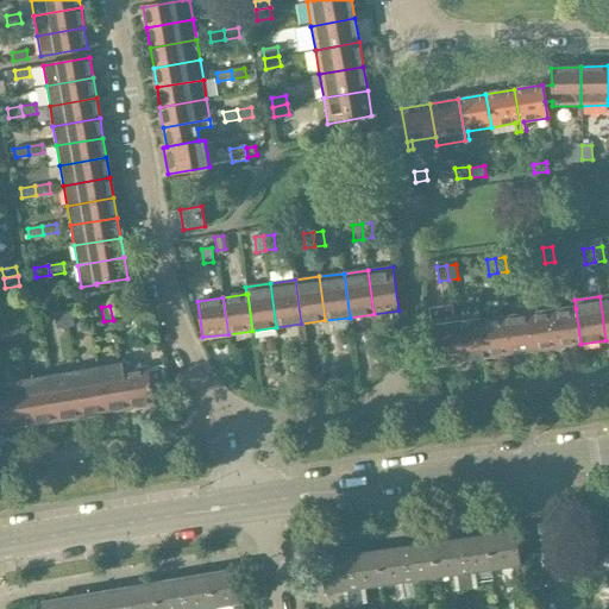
[(576,308),(552,312),(557,347),(581,344),(576,308)]
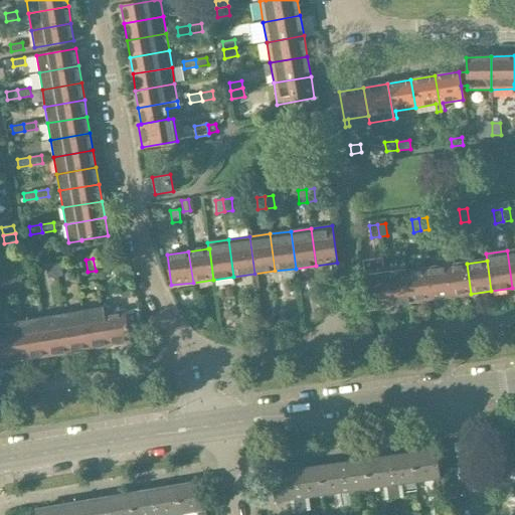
[(60,264),(53,265),(55,277),(62,276),(60,264)]
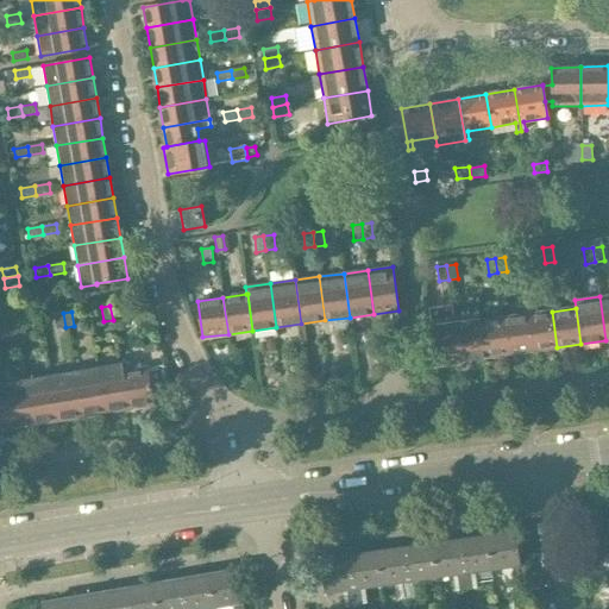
[(552,312),(527,314),(533,351),(557,347),(552,312)]
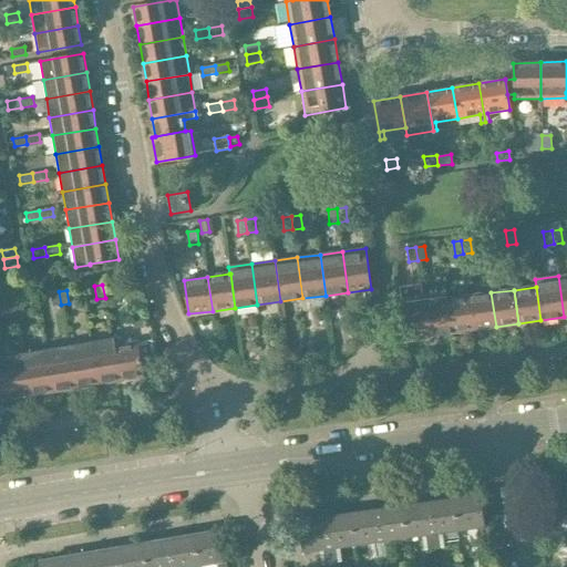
[(53,307),(61,305),(59,291),(51,294),(53,307)]
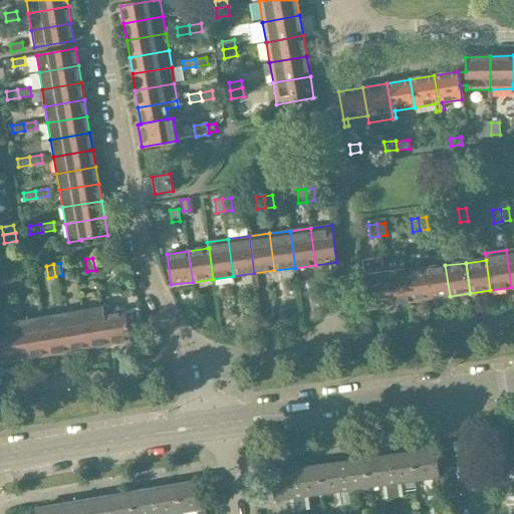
[(404,264),(382,267),(388,304),(409,302),(405,271),(404,264)]
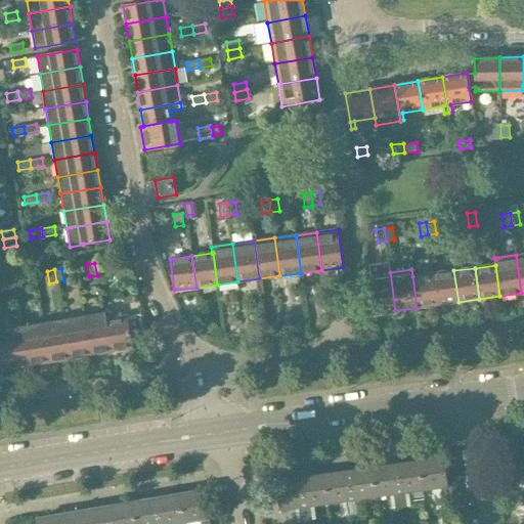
[(453,270),(433,273),(437,305),(459,302),(453,270)]
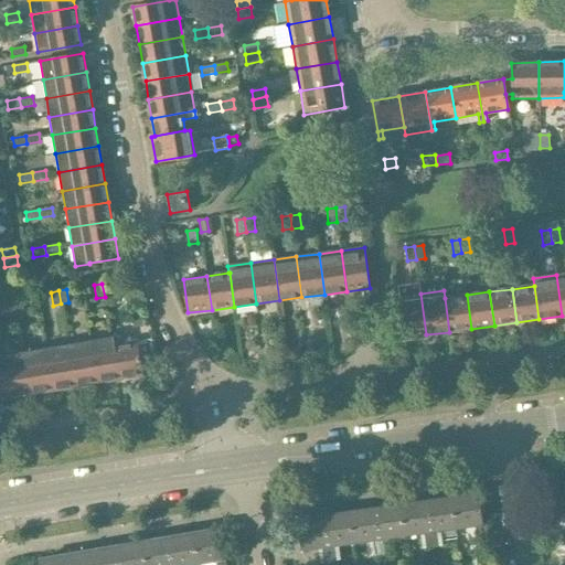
[(420,294),(397,297),(403,338),(426,334),(420,294)]
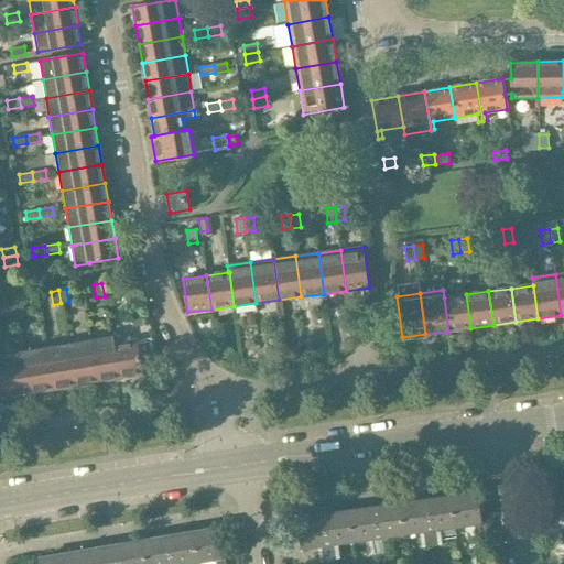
[(466,294),(444,297),(448,332),(470,328),(466,294)]
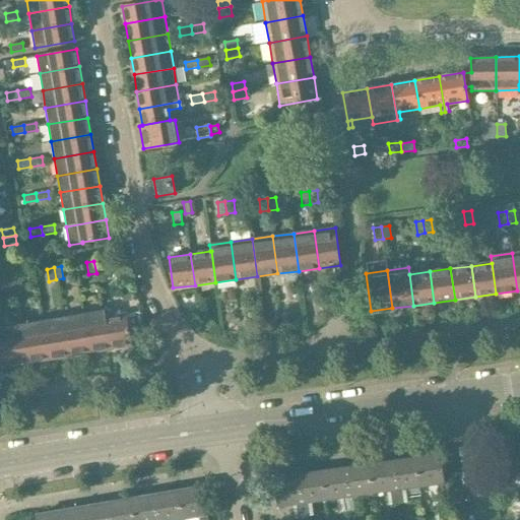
[(20,273),(12,274),(14,286),(22,285),(20,273)]
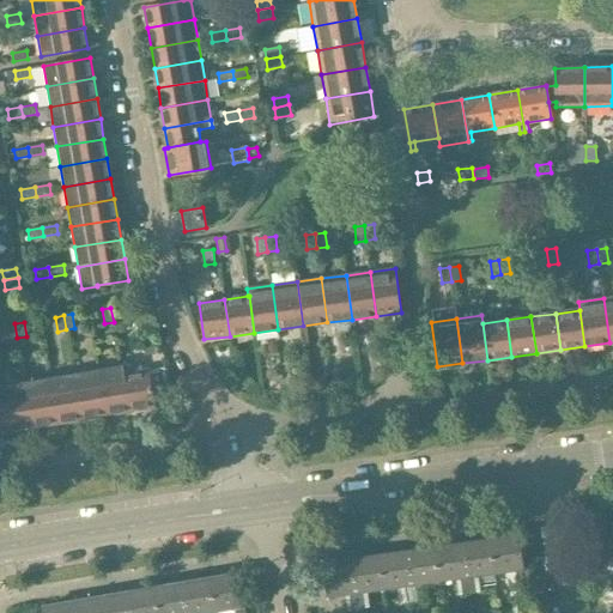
[(8,340),(17,338),(14,323),(6,326),(8,340)]
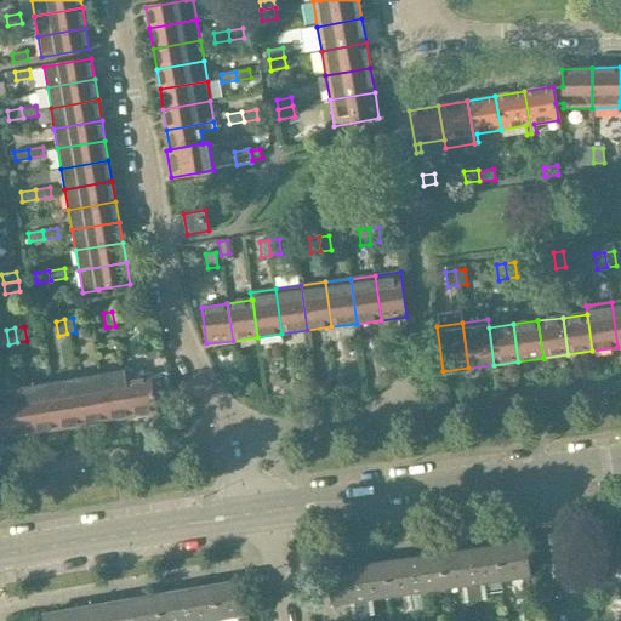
[(142,343),(147,359),(158,357),(153,340),(142,343)]
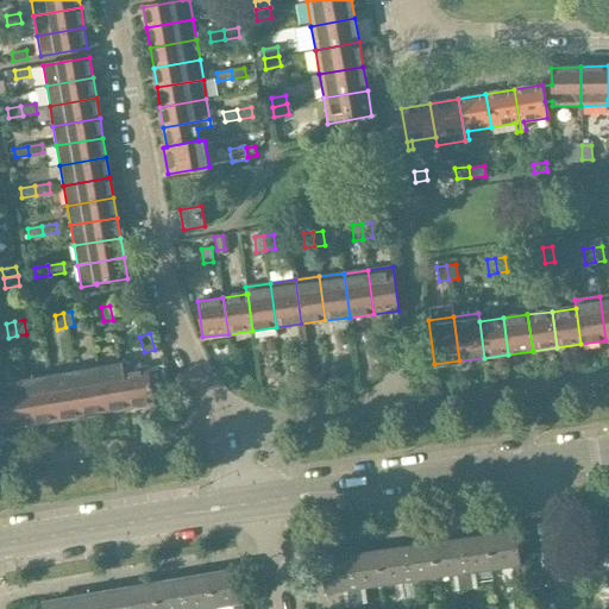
[(121,363),(98,366),(105,413),(130,408),(124,372),(121,363)]
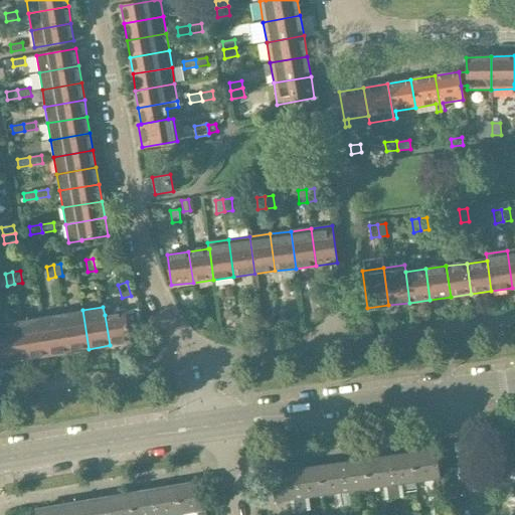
[(82,310),(61,314),(68,352),(89,349),(82,310)]
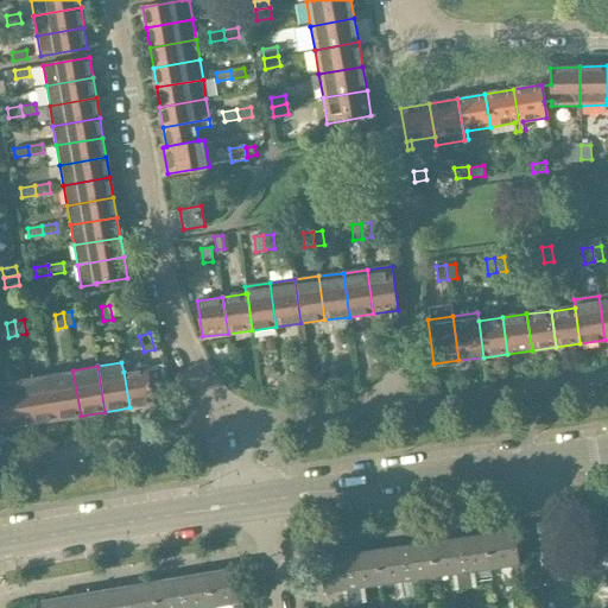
[(147,367),(124,372),(130,407),(153,404),(147,367)]
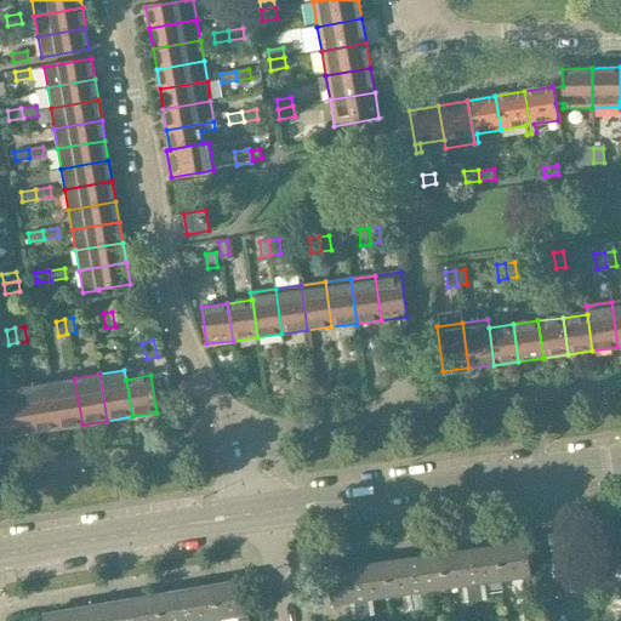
[(74,379),(50,382),(58,429),(83,425),(74,379)]
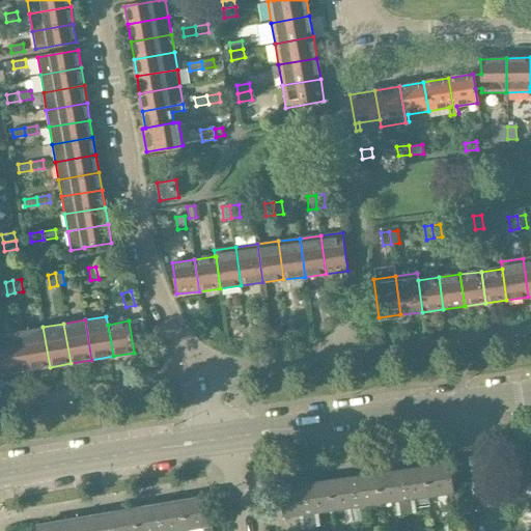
[(43,327),(22,331),(28,370),(50,367),(43,327)]
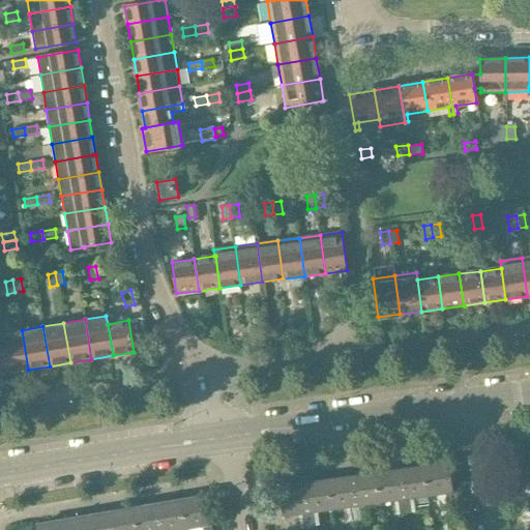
[(22,330),(0,333),(7,374),(28,370),(22,330)]
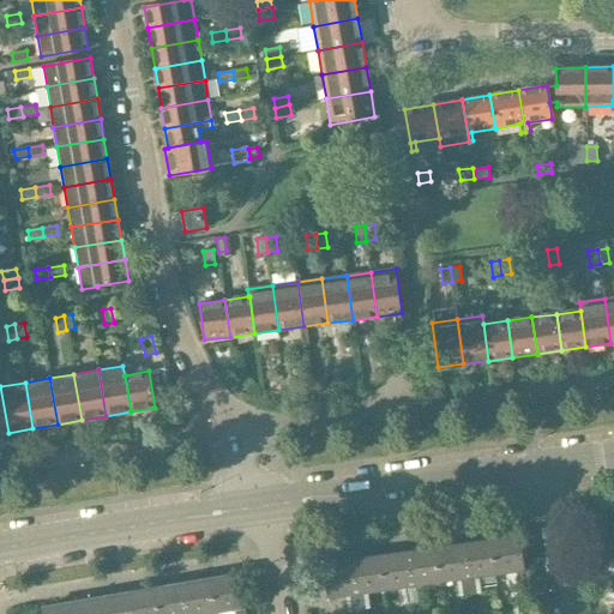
[(613,572),(613,523),(587,528),(591,559),(612,557),(613,572)]
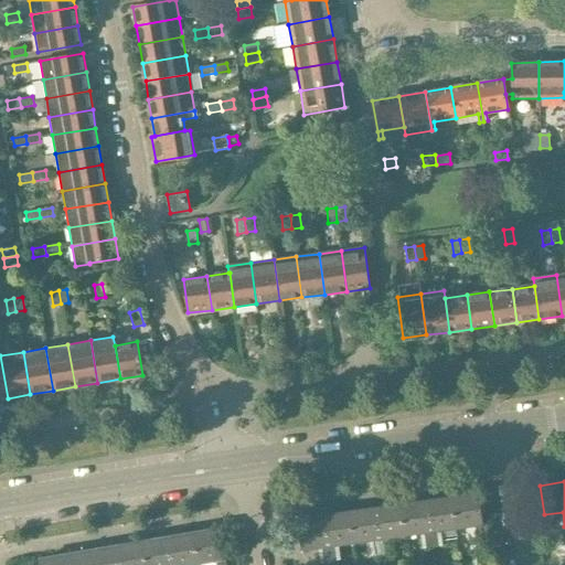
[(478,494),(451,498),(456,526),(475,524),(477,540),(484,539),(478,494)]
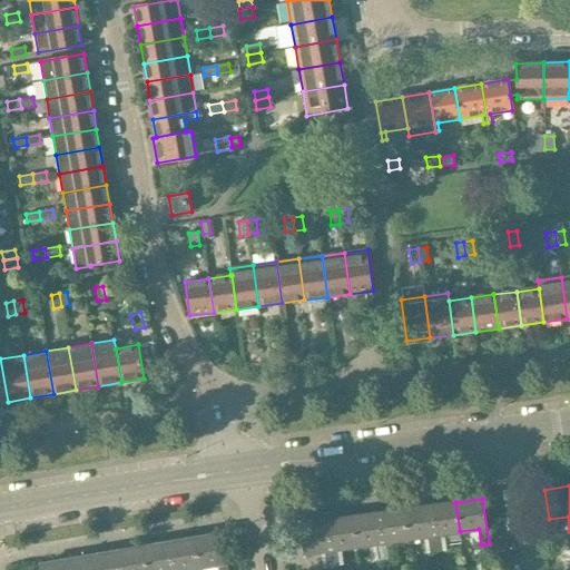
[(455,502),(430,507),(436,551),(444,550),(442,534),(460,531),(455,502)]
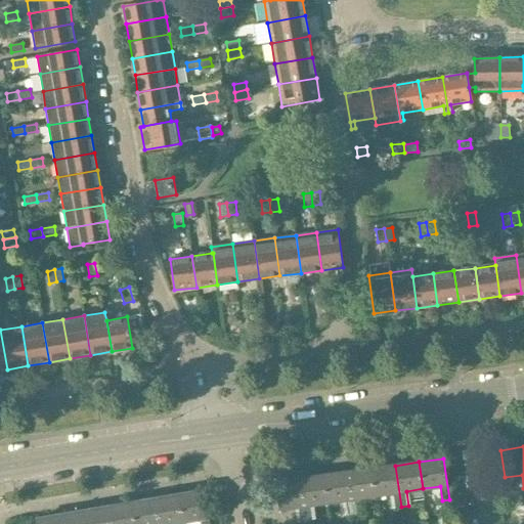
[(395,466),(372,469),(376,495),(392,492),(394,508),(401,507),(395,466)]
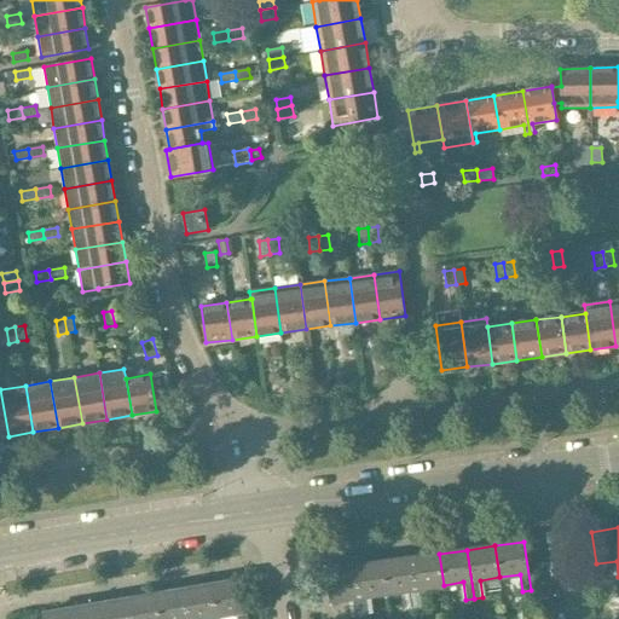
[(439,554),(411,557),(418,607),(426,606),(423,588),(444,585),(439,554)]
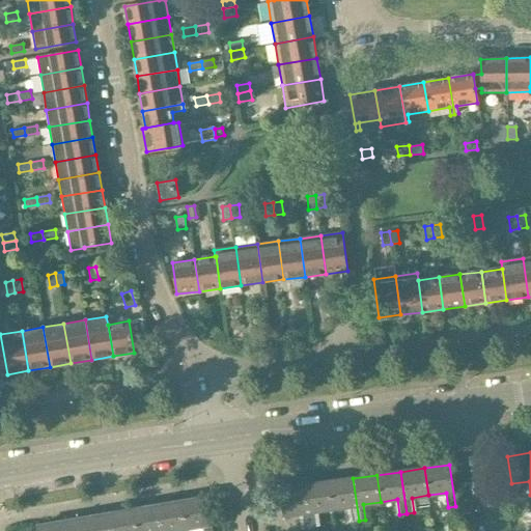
[(353,478),(329,481),(333,508),(350,506),(352,522),(359,521),(353,478)]
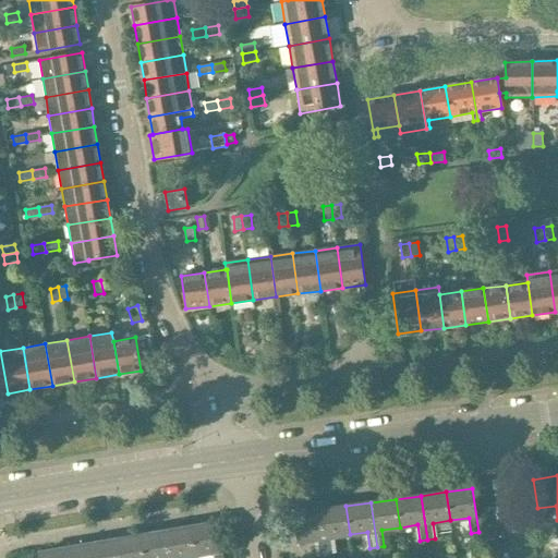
[(346,506),(320,510),(326,554),(334,553),(331,537),(350,534),(346,506)]
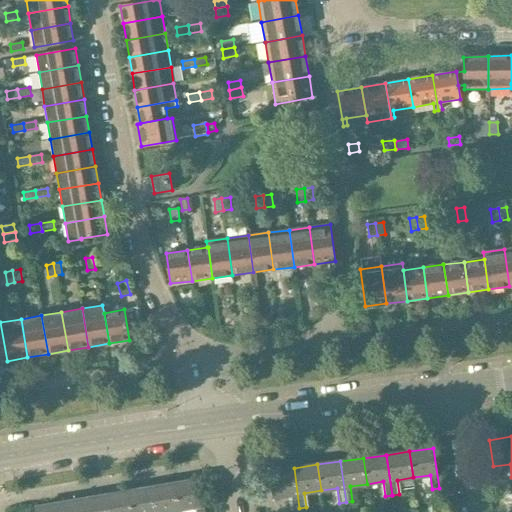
[(293,509),(299,508),(294,468),(270,471),(274,497),(291,495),(293,509)]
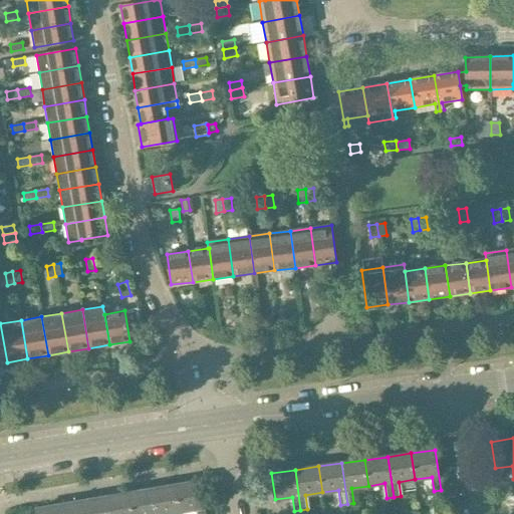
[(205,513),(200,481),(176,486),(180,511),(197,509),(197,513),(205,513)]
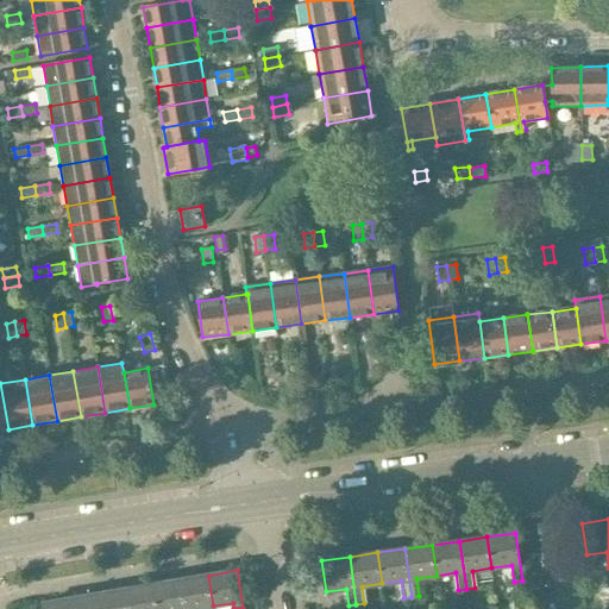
[(195,608),(213,606),(208,576),(181,581),(186,608),(195,608)]
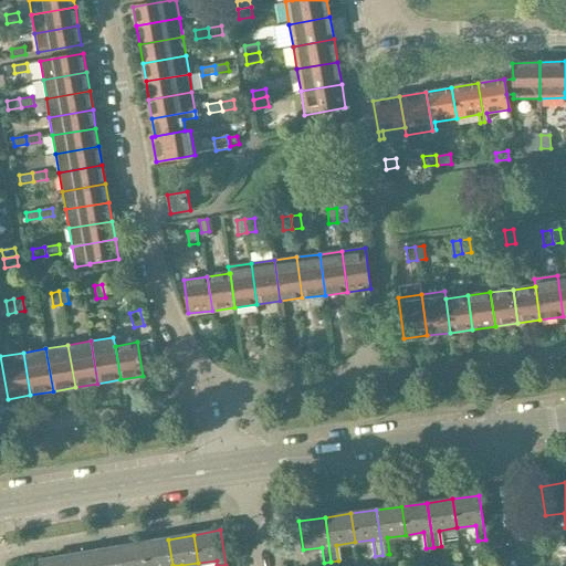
[(173,565),(168,540),(143,544),(146,565),(173,565)]
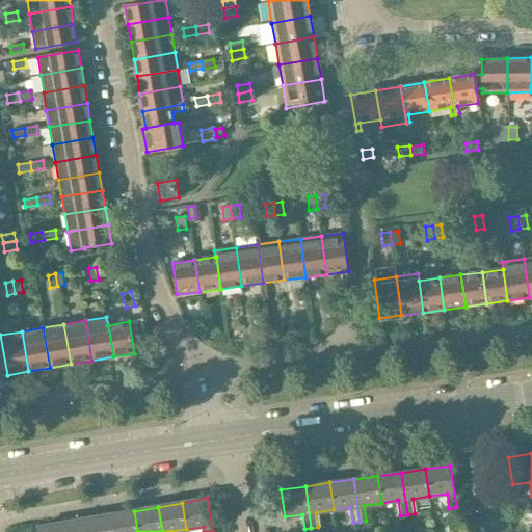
[(137,531),(134,511),(110,515),(112,531),(137,531)]
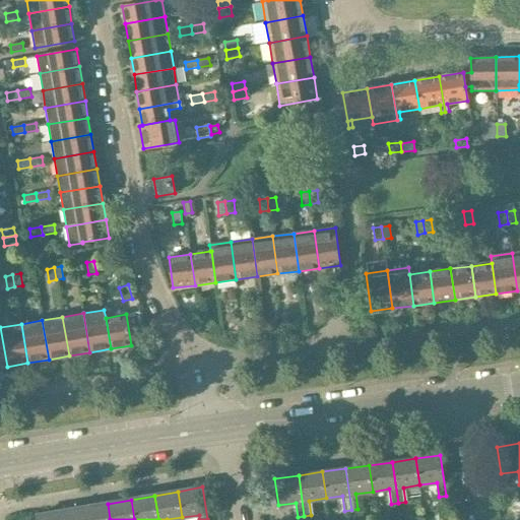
[(110,519),(108,504),(84,508),(85,519),(110,519)]
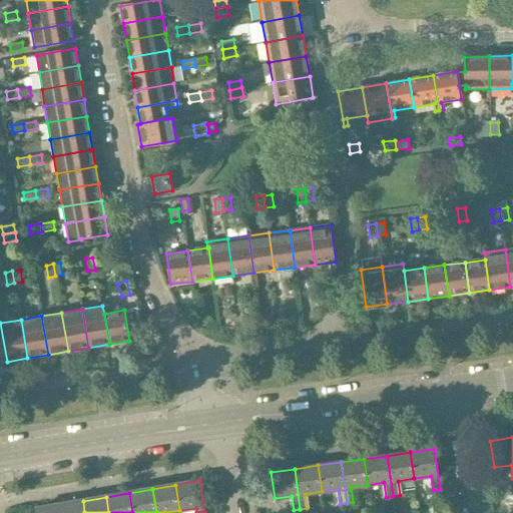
[(84,512),(83,501),(60,505),(61,512),(84,512)]
